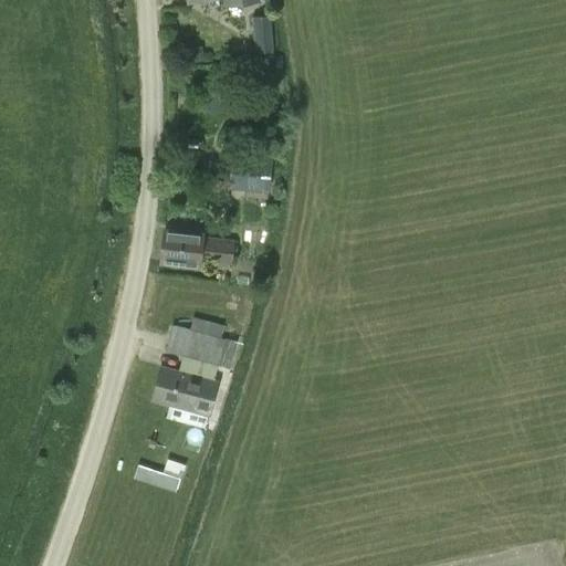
[(252,18),(255,53),(273,51),(269,16),(252,18)]
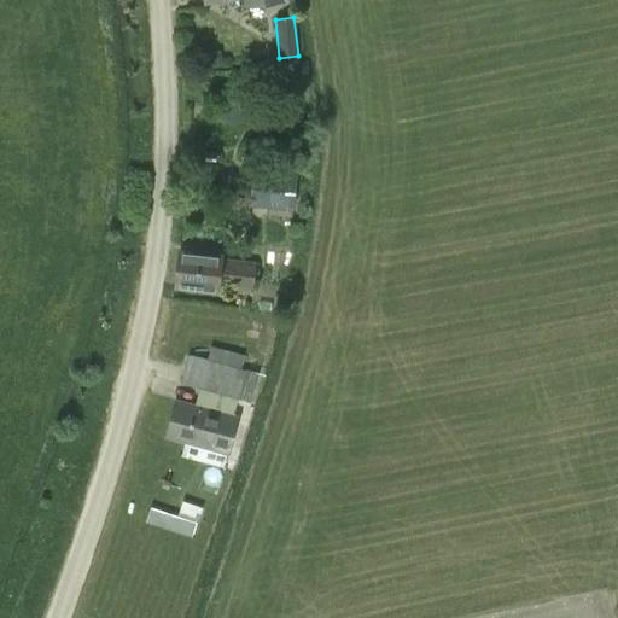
[(255,170),(250,207),(293,211),(297,175),(255,170)]
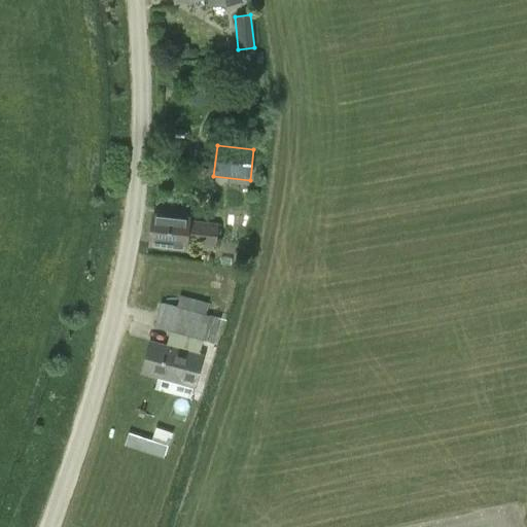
[(186,249),(187,244),(215,247),(218,224),(189,221),(189,217),(152,213),(149,245),(186,249)]
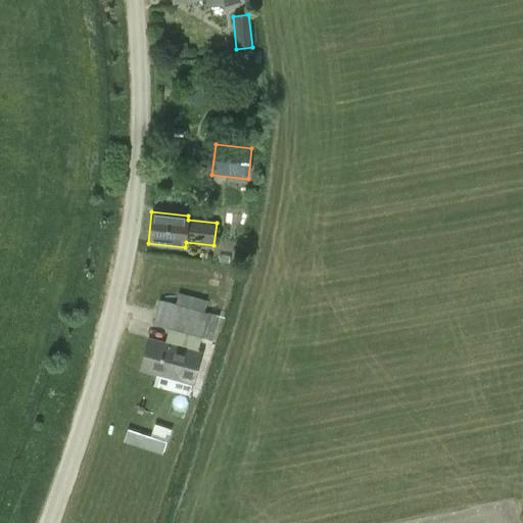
[(169,333),(156,330),(153,340),(149,339),(141,369),(157,374),(154,385),(190,395),(201,353),(197,352),(201,337),(214,340),(221,316),(159,300),(152,325),(170,329),(169,333)]
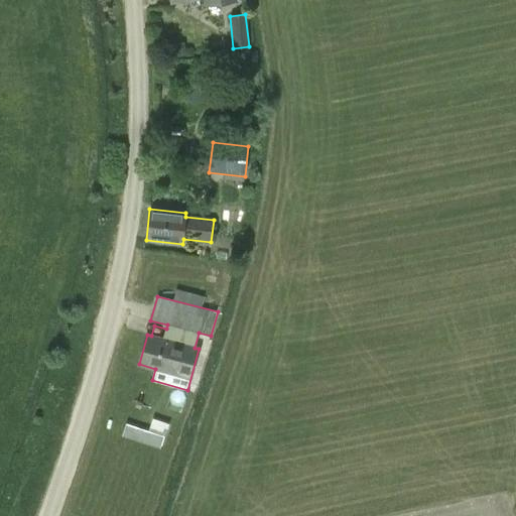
[(126,424),(123,435),(160,447),(163,435),(164,436),(168,423),(153,418),(148,431),(126,424)]
